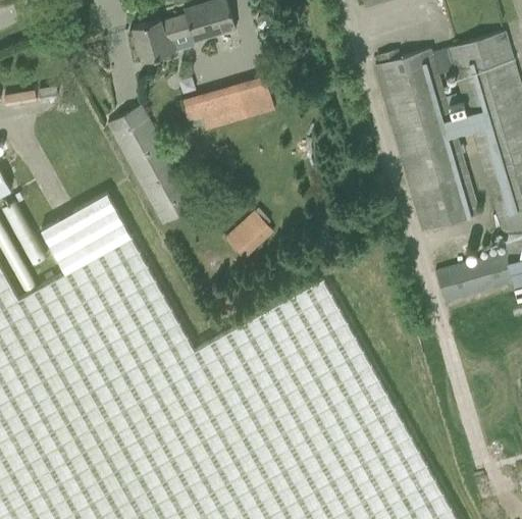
[(193,45),(237,32),(226,0),(222,0),(185,12),(186,16),(161,24),(160,21),(133,30),(143,62),(175,52),(171,41),(190,36),(193,45)]
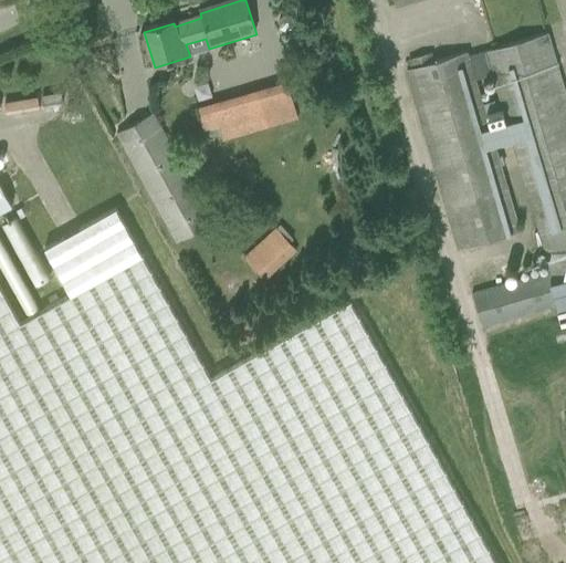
[(287,19),(281,20),(279,25),(280,31),(285,34),(291,32),(294,28),(292,21),(287,19)]
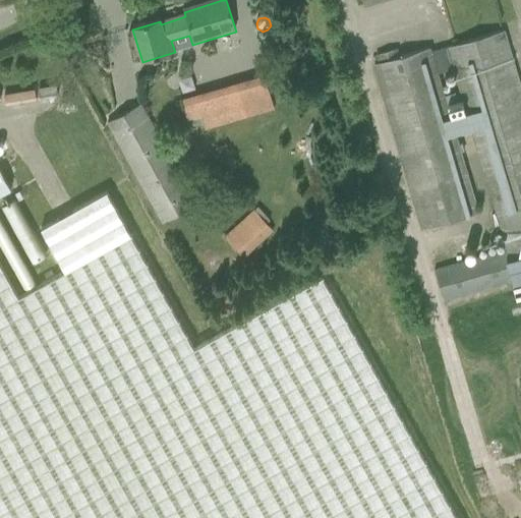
[(374,58),(377,64),(372,65),(420,232),(479,214),(438,74),(453,70),(506,249),(435,271),(444,303),(520,280),(520,89),(505,32),(431,53),(430,49),(395,59),(393,52),(374,58)]
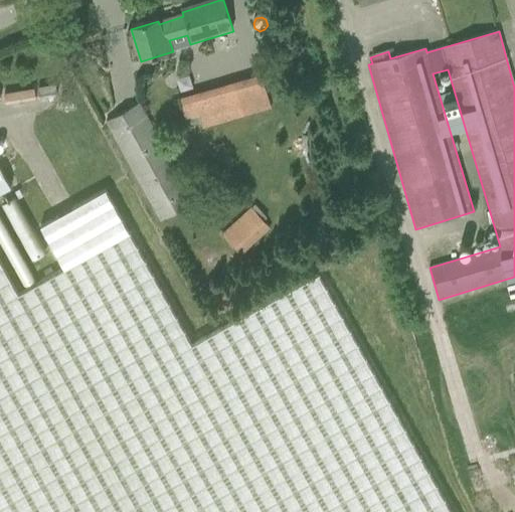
[(187,121),(196,119),(199,130),(272,110),(262,73),(180,97),(187,121)]
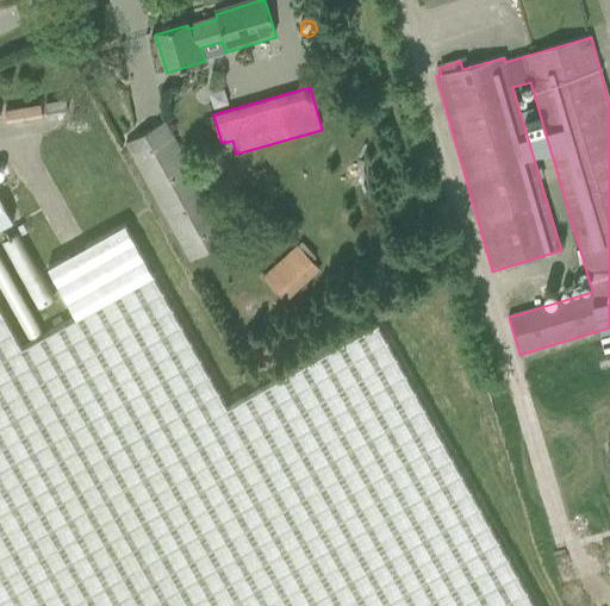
[(66,102),(45,106),(48,118),(68,114),(66,102)]
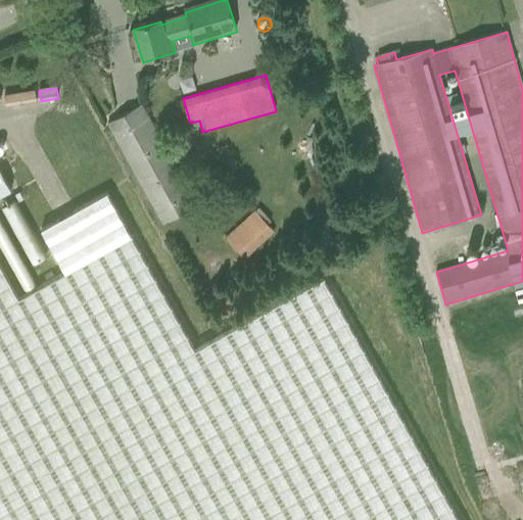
[(4,97),(5,108),(36,103),(35,92),(4,97)]
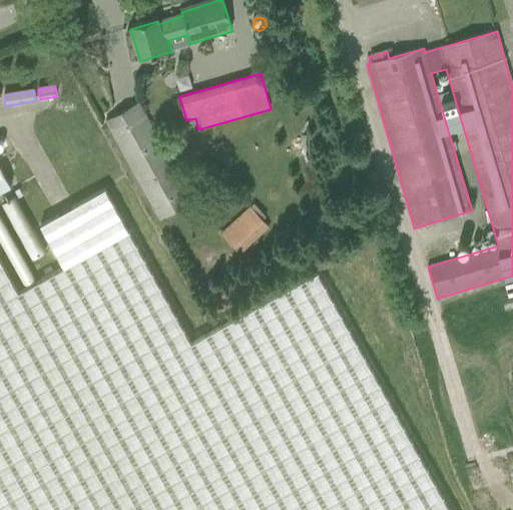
[(61,107),(71,106),(70,96),(60,97),(61,107)]
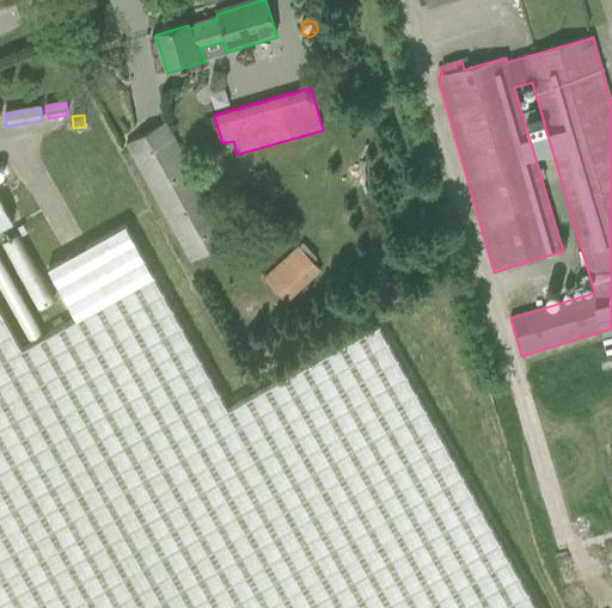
[(190,264),(228,244),(164,126),(126,146),(190,264)]
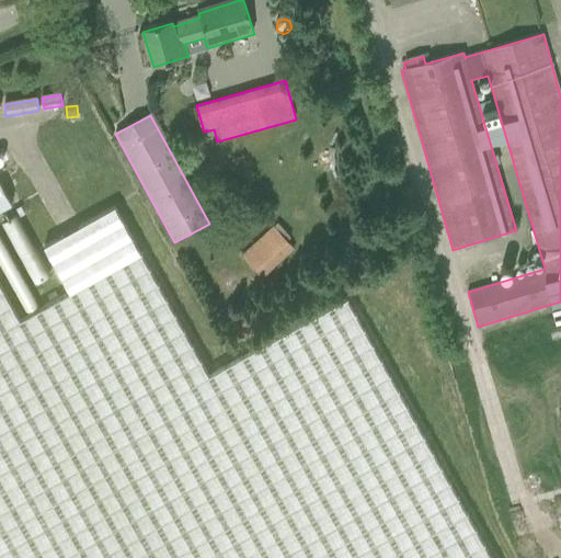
[(146,557),(18,323),(0,293),(0,213),(12,207),(0,185),(0,557),(146,557)]
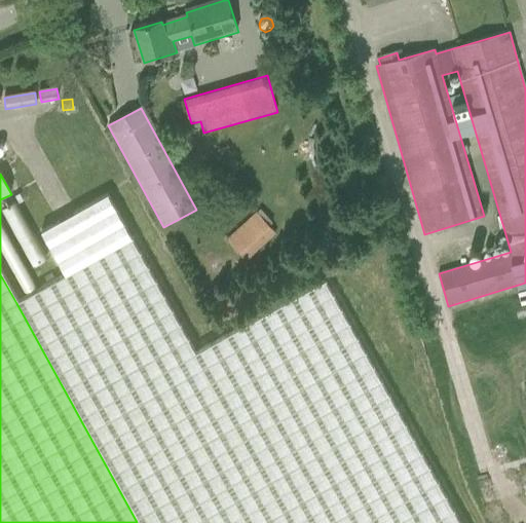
[(457,522),(325,281),(195,352),(133,239),(132,239),(108,195),(40,233),(65,276),(16,303),(137,522),(457,522)]
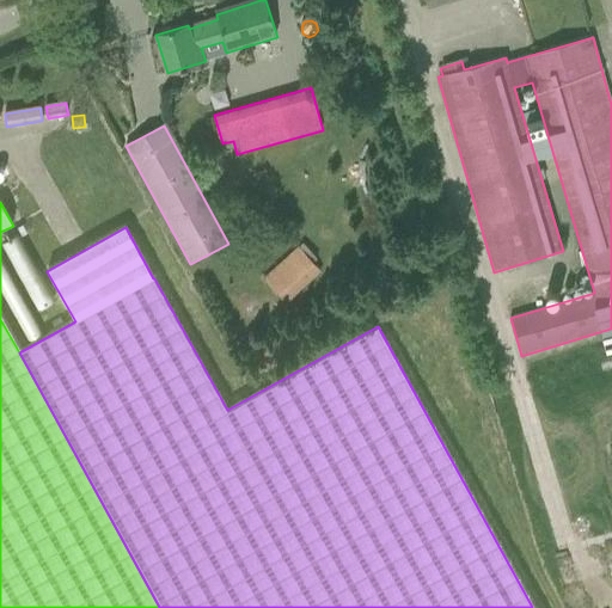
[(12,237),(1,244),(16,265),(26,258),(12,237)]
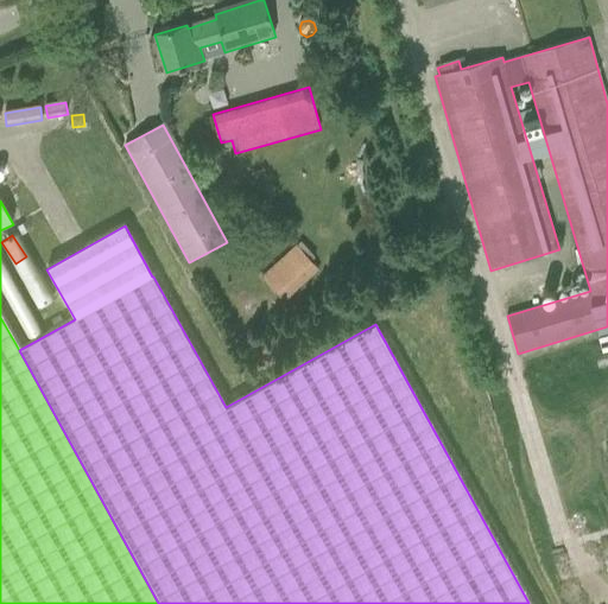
[(296,246),(260,278),(285,303),(320,272),(296,246)]
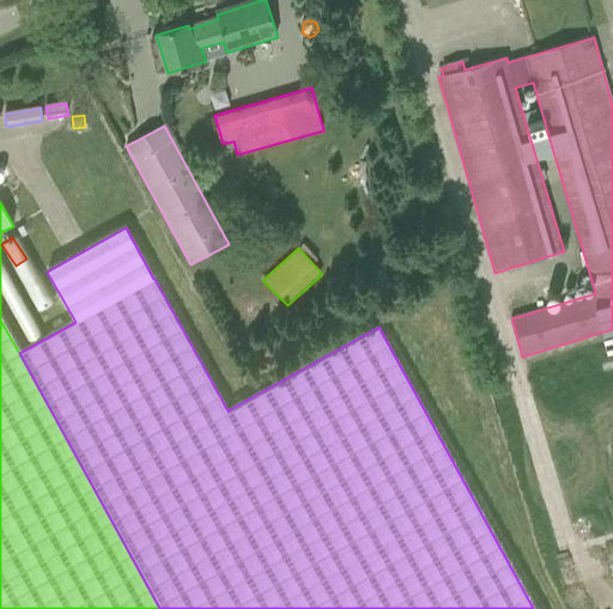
[(52,304),(37,266),(20,272),(35,310),(52,304)]
